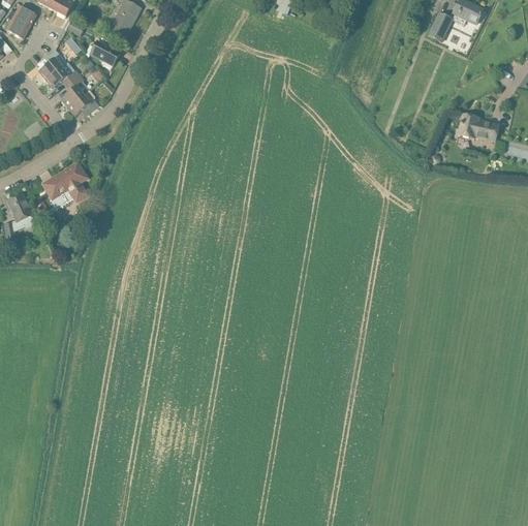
[(50,0),(47,5),(56,10),(61,0),(50,0)]
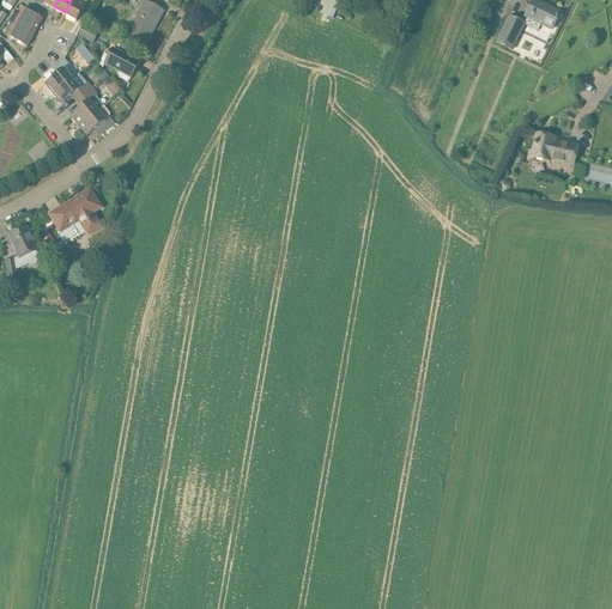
[(76,18),(85,1),(83,0),(71,0),(65,12),(76,18)]
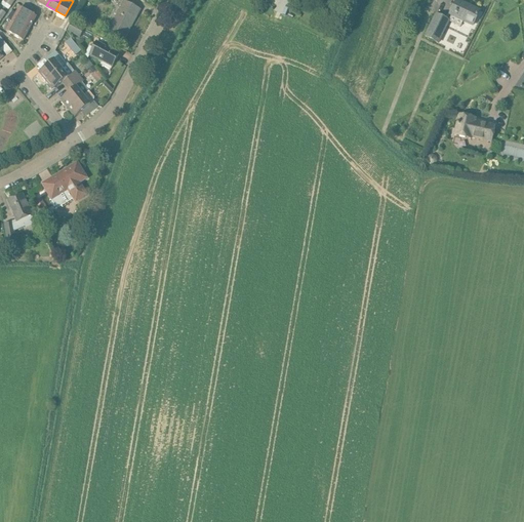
[(108,28),(123,37),(139,7),(125,0),(122,0),(108,28)]
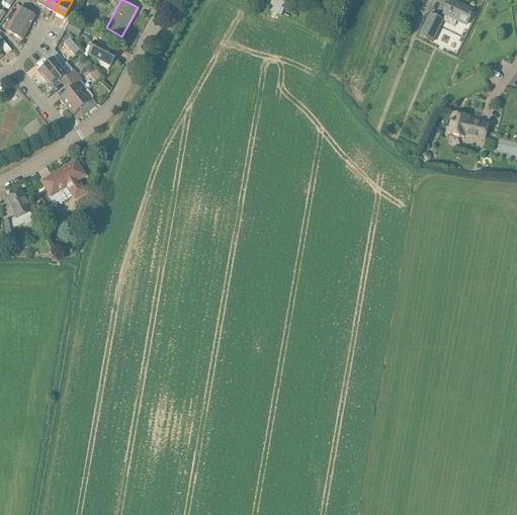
[(465,22),(468,17),(472,8),(455,0),(448,0),(442,12),(465,22)]
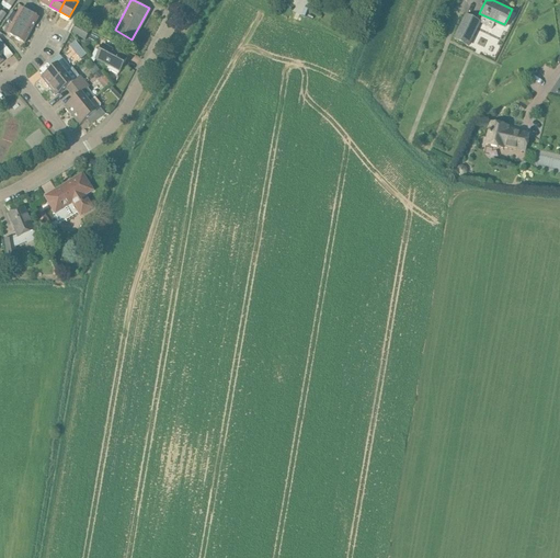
[(7,31),(14,35),(23,41),(37,14),(21,6),(7,31)]
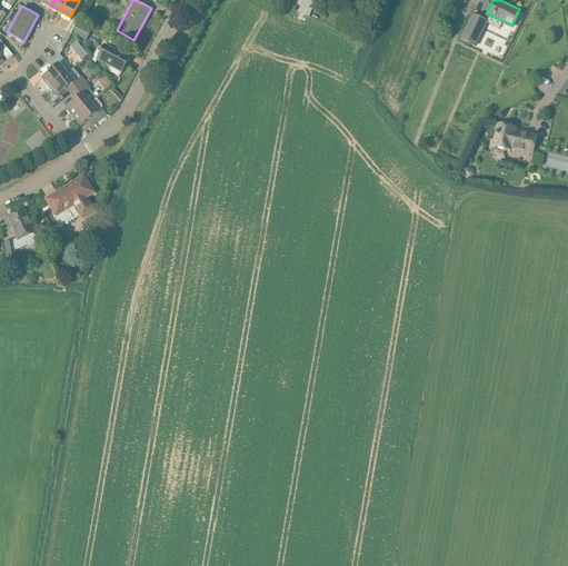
[(474,43),(480,30),(486,20),(471,13),(460,37),(474,43)]
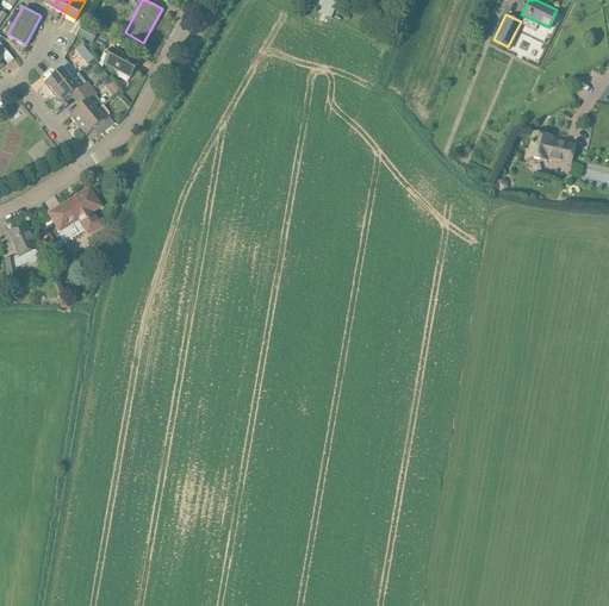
[(78,33),(92,41),(97,31),(82,24),(78,33)]
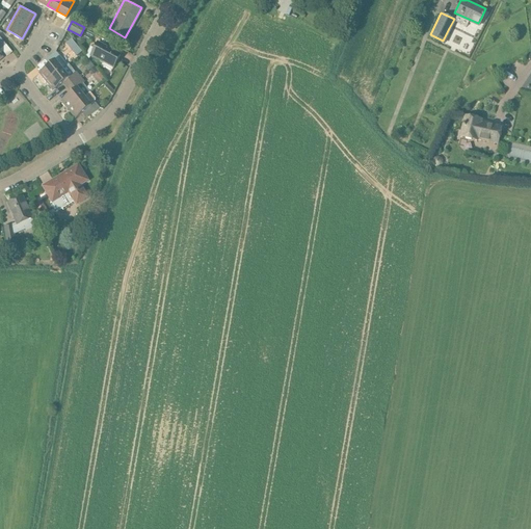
[(120,52),(97,41),(89,53),(103,60),(101,62),(111,69),(120,52)]
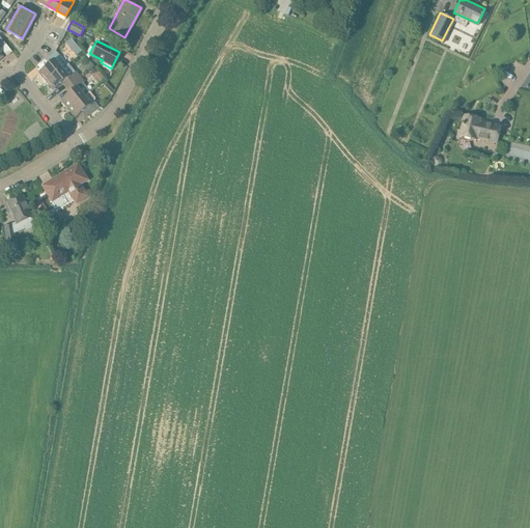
[(77,44),(72,48),(76,53),(81,49),(77,44)]
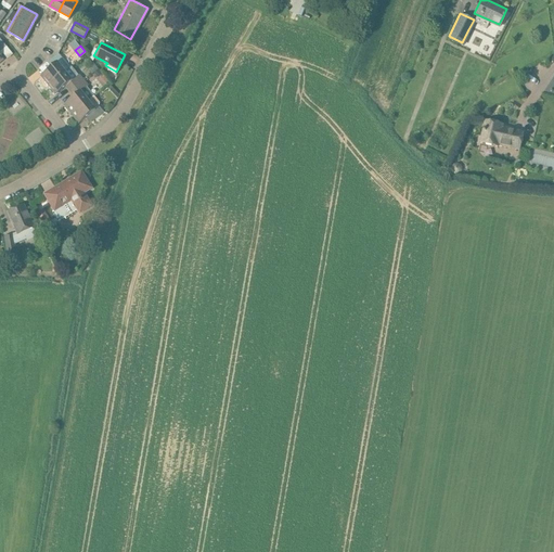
[(56,52),(47,60),(50,65),(40,74),(48,82),(68,66),(56,52)]
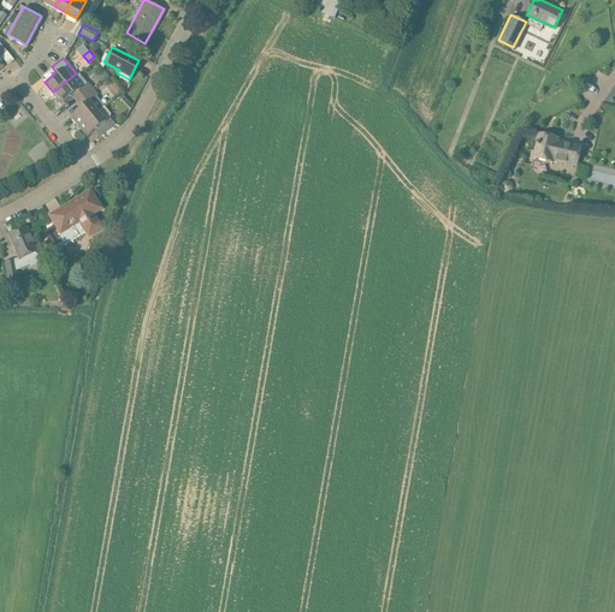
[(76,73),(53,91),(60,102),(72,93),(77,99),(92,87),(87,81),(86,81),(78,71),(77,72),(76,73)]
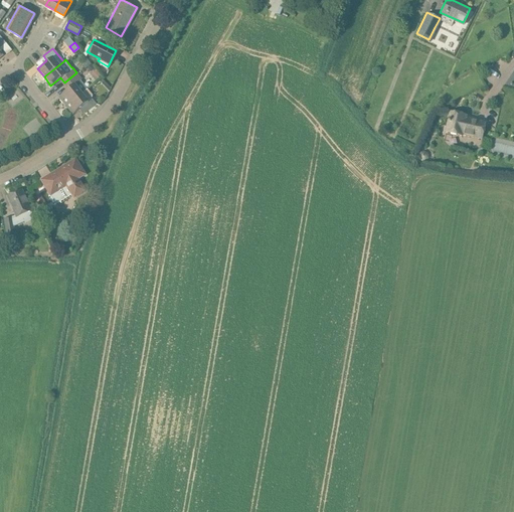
[(76,72),(64,82),(68,88),(58,95),(65,104),(80,92),(74,82),(80,77),(76,72)]
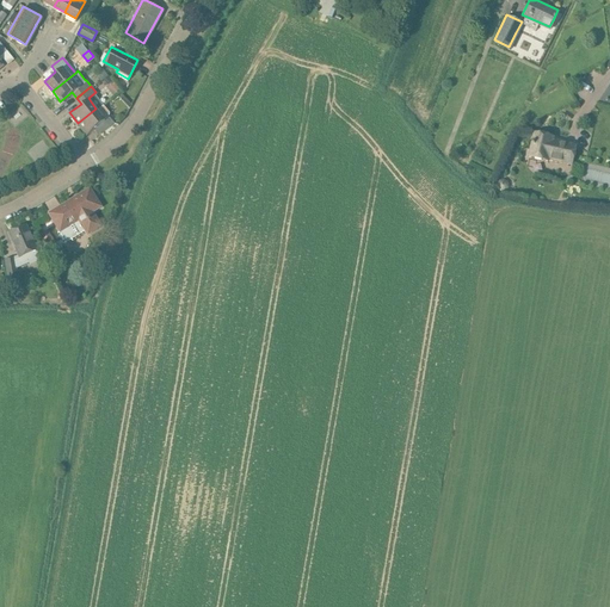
[(86,134),(98,124),(102,130),(114,121),(109,115),(109,111),(103,103),(96,109),(78,123),(86,134)]
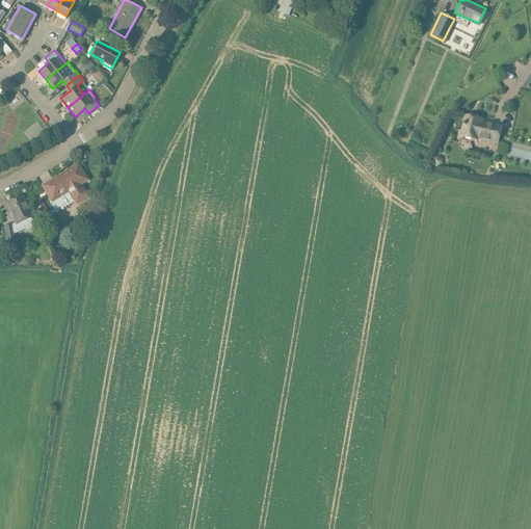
[(502,124),(482,121),(482,117),(462,113),(457,136),(477,140),(478,138),(499,142),(502,124)]
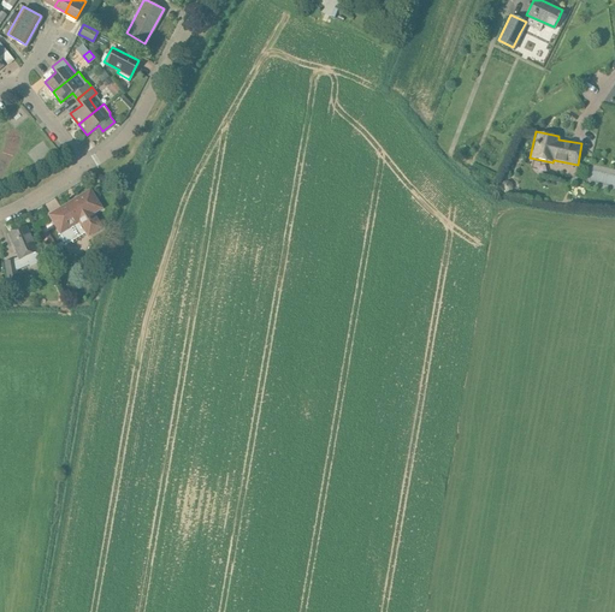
[(500,189),(503,191),(508,190),(512,186),(512,182),(507,178),(502,179),(500,183),(500,189)]
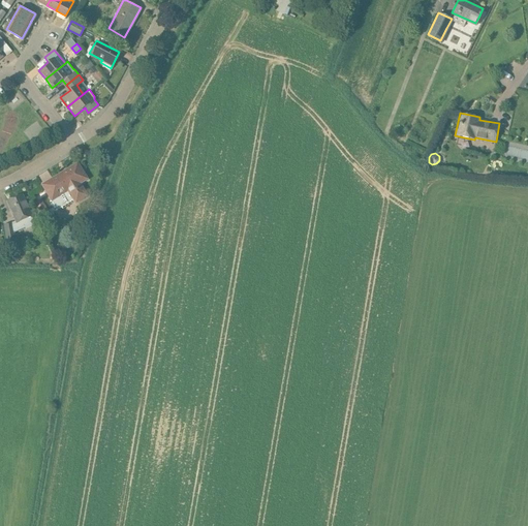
[(56,211),(74,199),(75,202),(87,194),(80,182),(87,177),(76,161),(41,183),(51,198),(50,199),(56,211)]
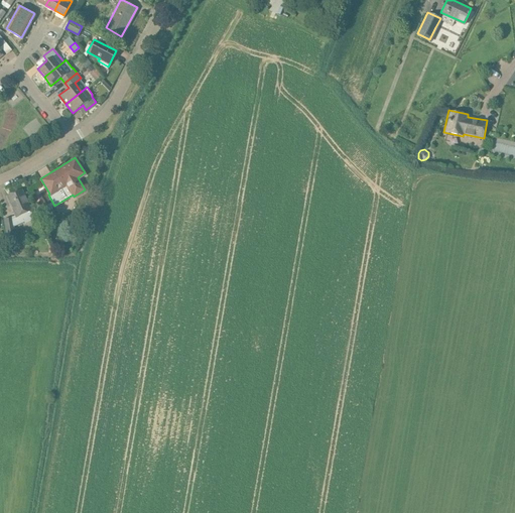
[(7,195),(15,214),(11,216),(4,217),(7,234),(14,233),(13,225),(23,221),(24,222),(33,219),(30,210),(21,188),(7,195)]
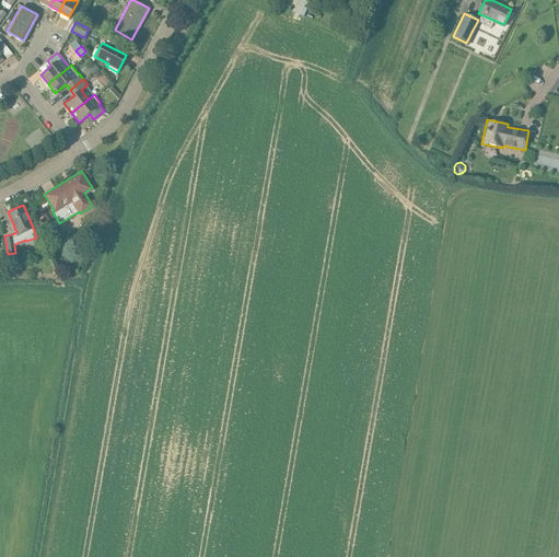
[(44,218),(39,211),(38,208),(34,210),(36,213),(41,220),(38,221),(44,231),(49,227),(45,218),(44,218)]
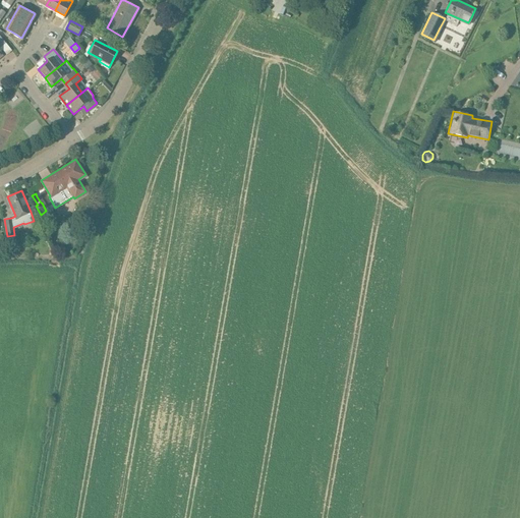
[(43,438),(43,426),(30,426),(29,438),(43,438)]
